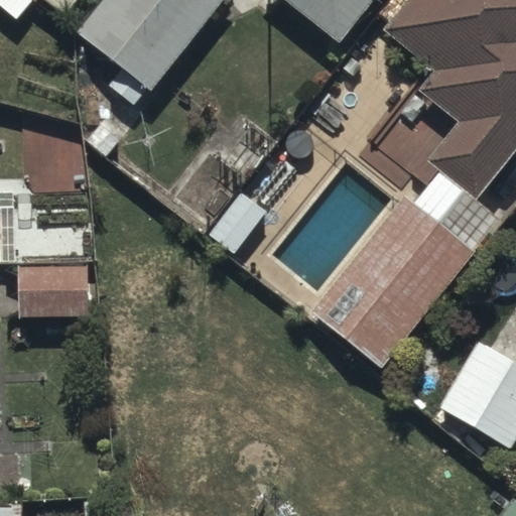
[(146,87),(149,89),(225,0),(102,0),(74,33),(119,73),(108,87),(130,106),(146,87)]
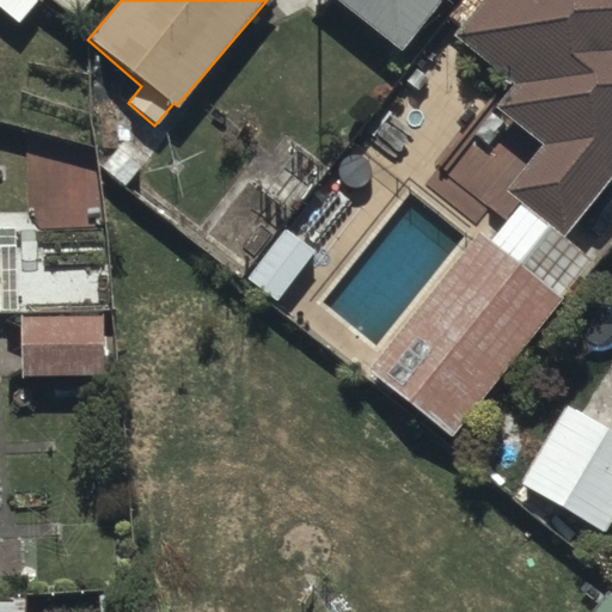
[(448,0),(338,0),(408,53),(448,0)]
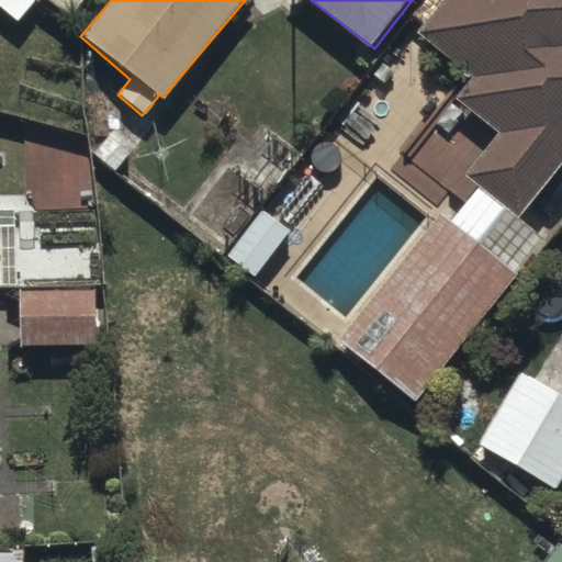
[(542,237),(518,218),(561,163),(561,0),(449,0),(419,42),(470,79),(456,99),(499,131),(467,175),(478,183),(448,221),(440,215),(339,345),(414,403),(542,237)]
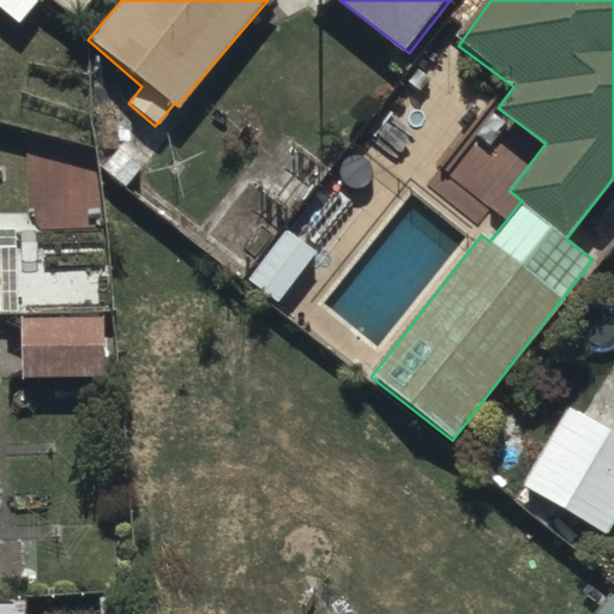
[(106,315),(20,314),(20,379),(106,379),(106,315)]
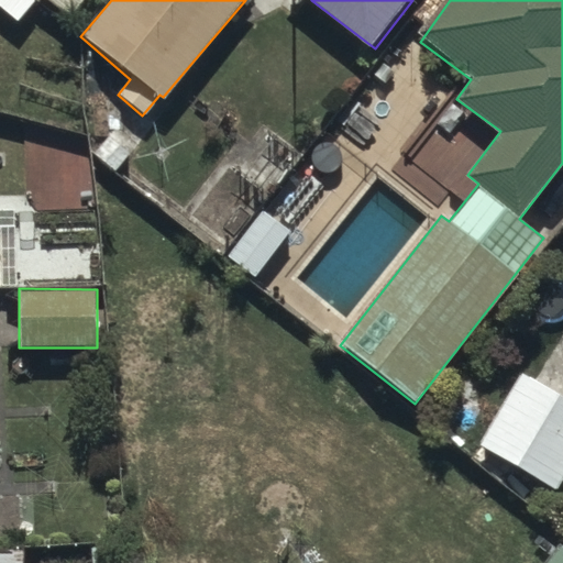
[(562,479),(562,396),(518,371),(477,443),(558,489),(562,479)]
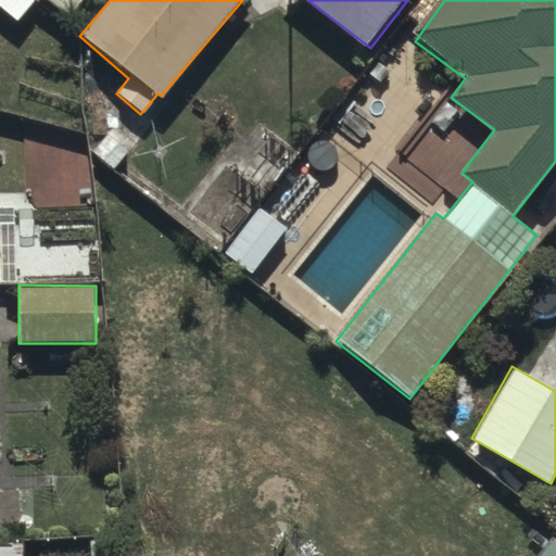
[(555,555),(555,541),(552,538),(536,555),(555,555)]
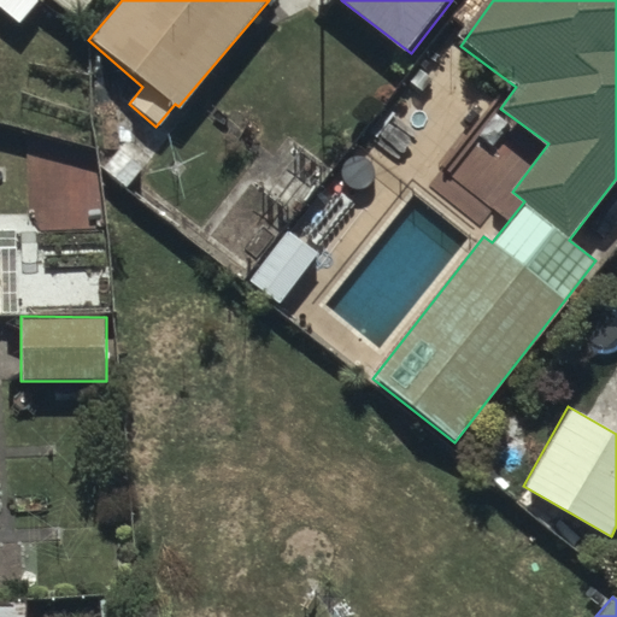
[(0,601),(0,616),(25,616),(27,603),(0,601)]
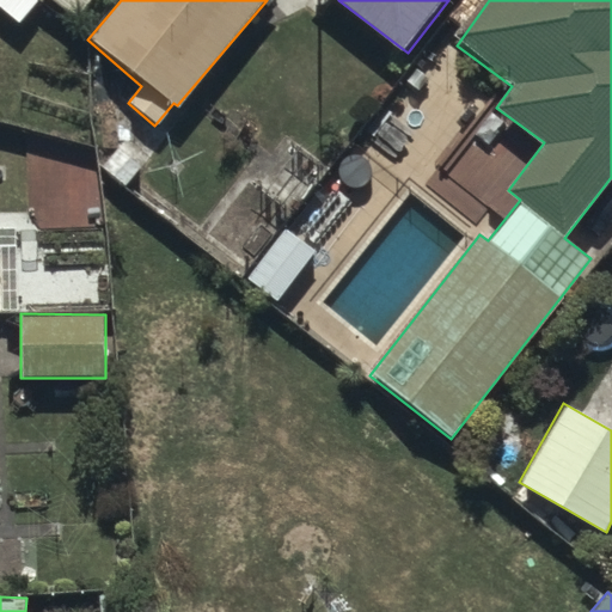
All buildings are outlined.
